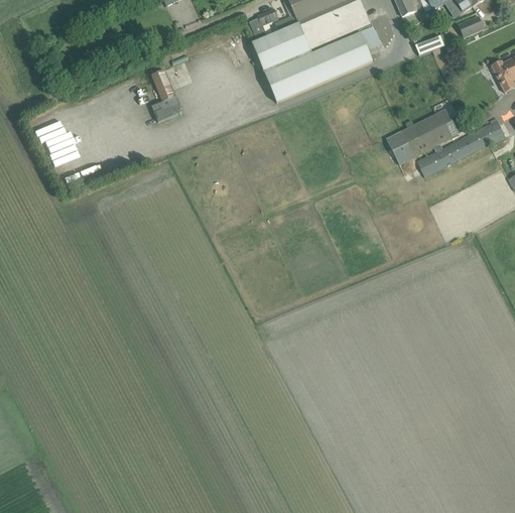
[(287,0),(297,22),(251,42),(276,101),(372,60),(366,47),(379,41),(377,38),(393,31),(385,13),(369,20),(360,0),(287,0)]
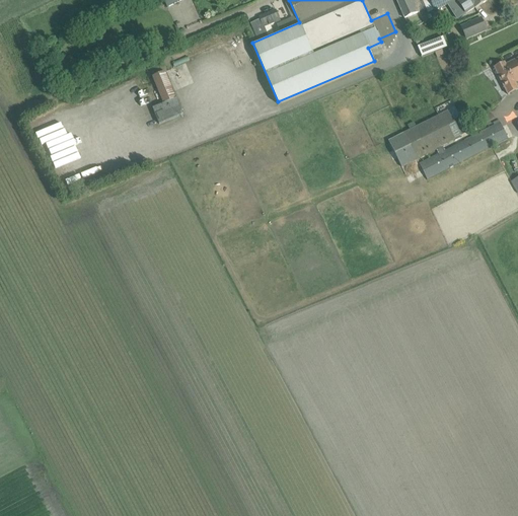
[(396,0),(403,15),(409,13),(413,11),(418,9),(414,0),(396,0)]
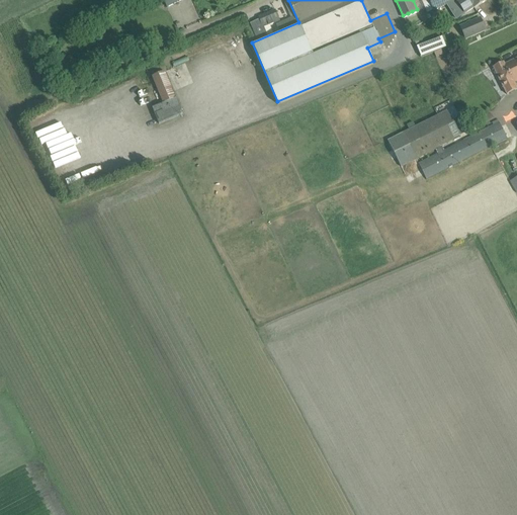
[(428,0),(432,8),(447,1),(449,0),(428,0)]
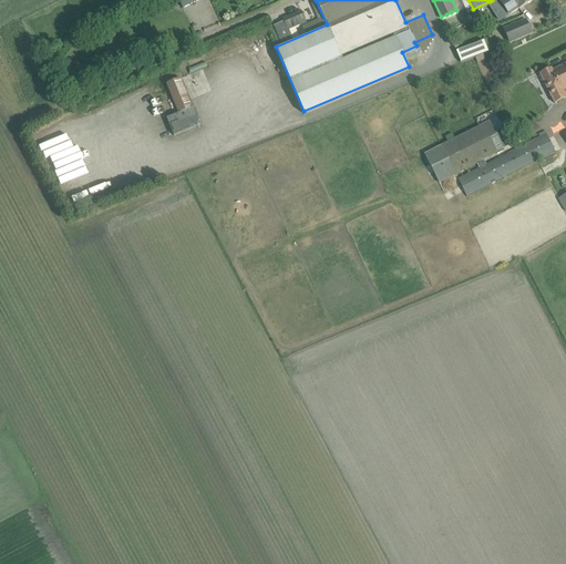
[(492,0),(490,1),(491,4),(500,18),(508,12),(517,7),(522,3),(527,0),(492,0)]
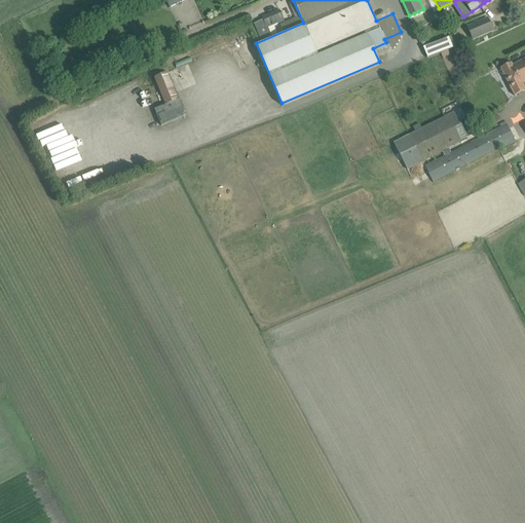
[(262,14),(262,15),(254,20),(258,29),(283,17),(278,7),(262,14)]
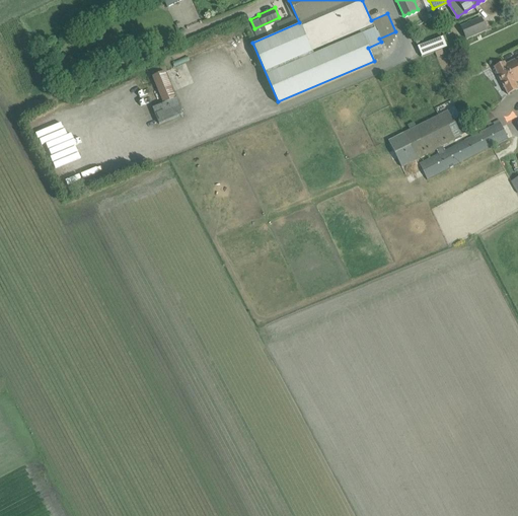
[(295,14),(276,22),(279,29),(298,20),(295,14)]
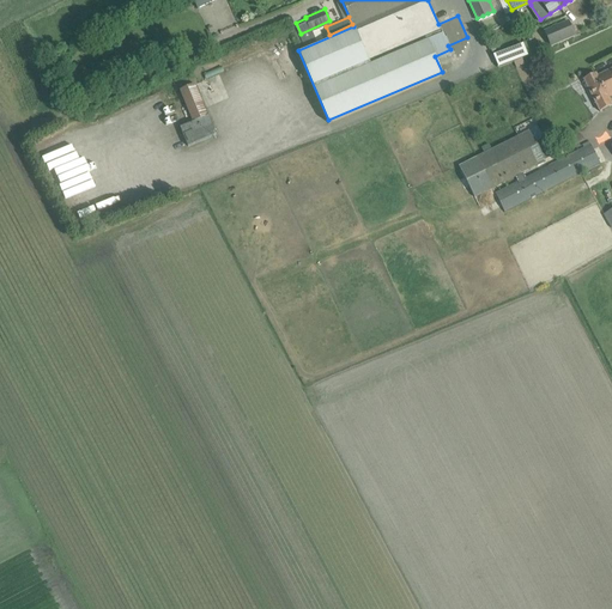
[(544,28),(550,43),(574,32),(568,18),(544,28)]
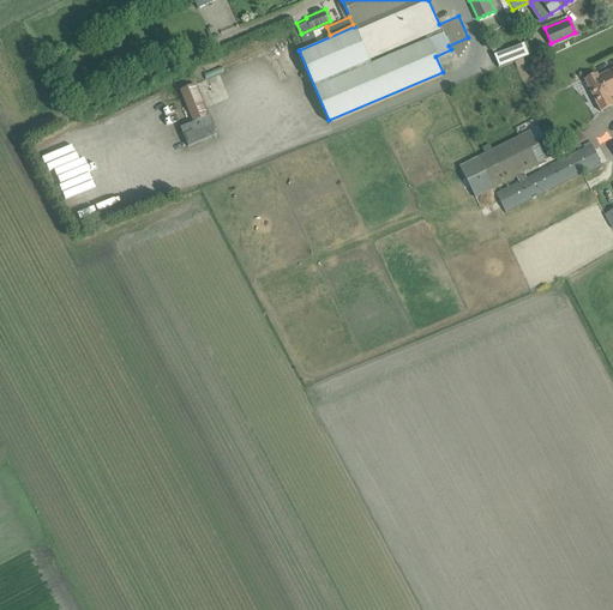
[(535,43),(536,43),(533,35),(523,38),(524,41),(503,49),(508,61),(538,50),(535,43)]
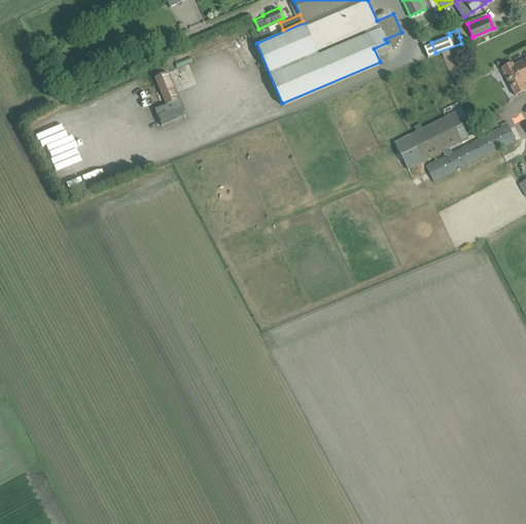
[(490,55),(496,66),(509,60),(502,48),(490,55)]
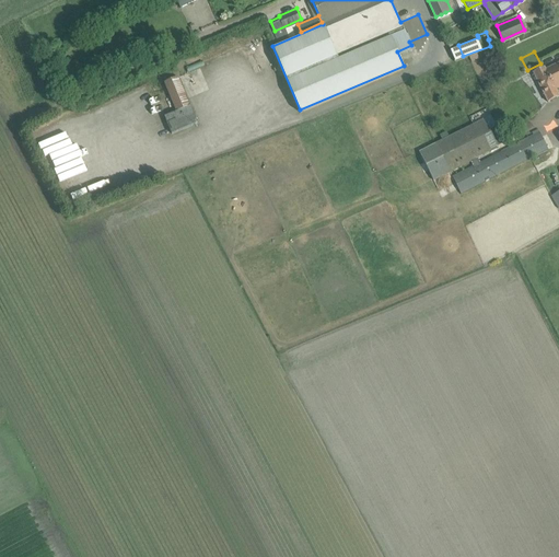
[(558,59),(545,67),(544,65),(532,70),(547,100),(558,94),(555,86),(558,84),(558,59)]
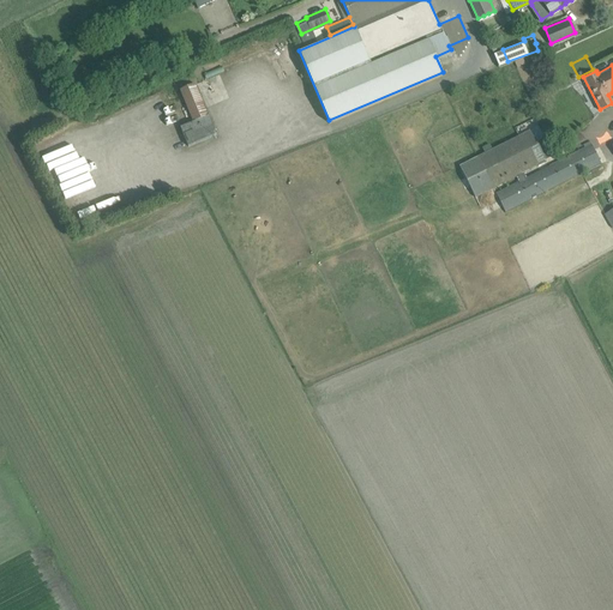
[(192,120),(180,125),(187,144),(216,131),(209,113),(192,120)]
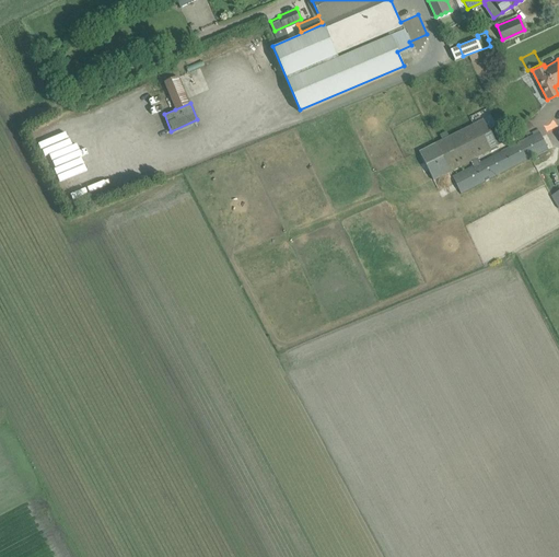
[(488,114),(484,116),(418,149),(433,177),(469,160),(472,163),(451,173),(459,190),(547,147),(538,128),(538,129),(536,127),(531,129),(532,132),(479,159),(478,155),(497,146),(497,143),(500,141),(495,129),(492,130),(488,122),(491,119),(488,114)]
